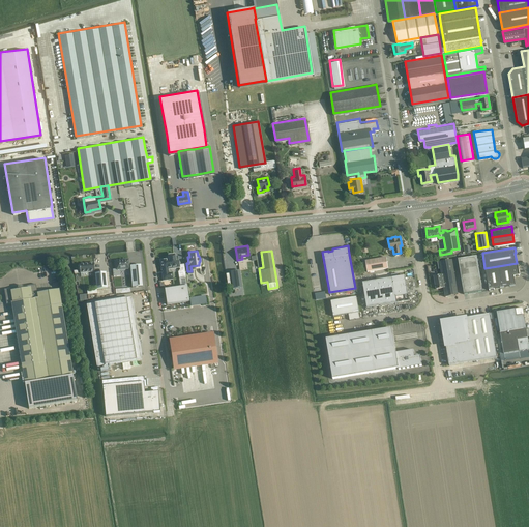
[(159,258),(160,267),(162,267),(163,271),(162,271),(163,277),(172,276),(171,270),(168,270),(167,266),(178,264),(177,258),(175,259),(174,253),(168,253),(168,257),(166,257),(159,258)]
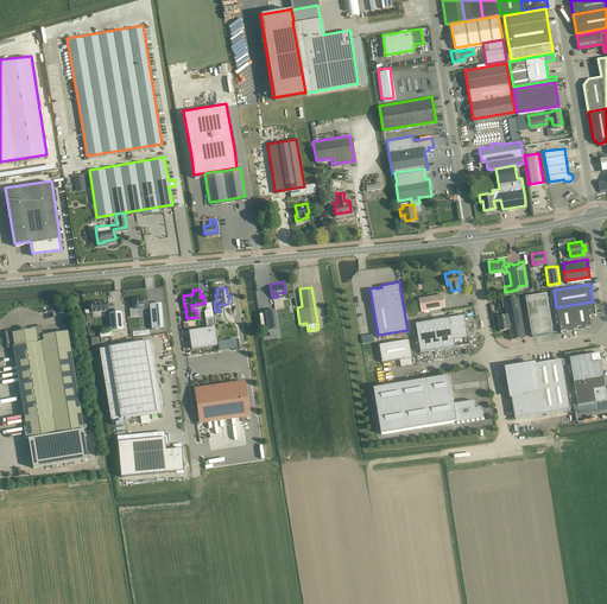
[(531,335),(552,331),(547,291),(525,294),(531,335)]
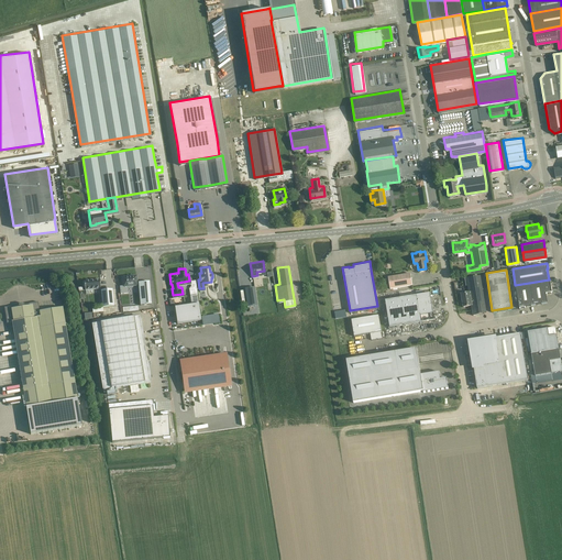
[(387,275),(389,286),(411,283),(409,271),(387,275)]
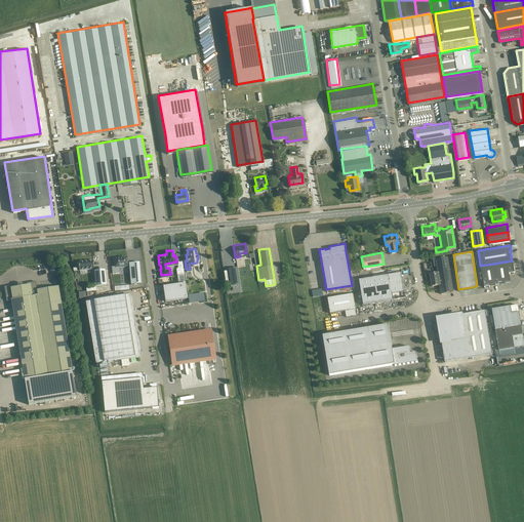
[(126,254),(113,255),(114,262),(114,265),(118,265),(118,266),(119,266),(122,266),(123,265),(123,264),(127,264),(127,261),(126,254)]
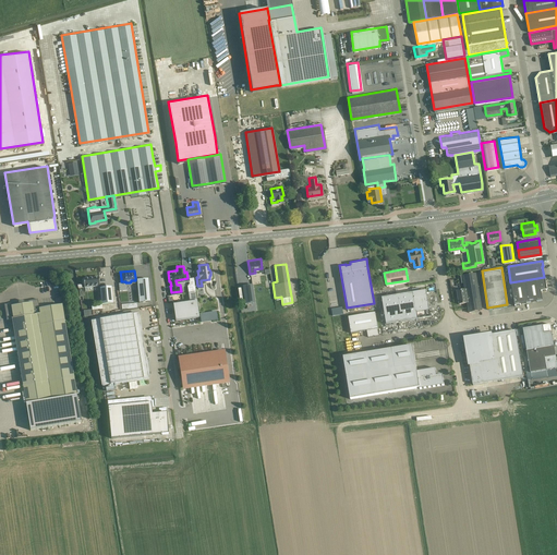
[(461,270),(457,272),(458,281),(463,281),(464,288),(467,301),(468,305),(468,310),(481,308),(480,302),(477,287),(475,272),(468,273),(462,274),(461,270)]
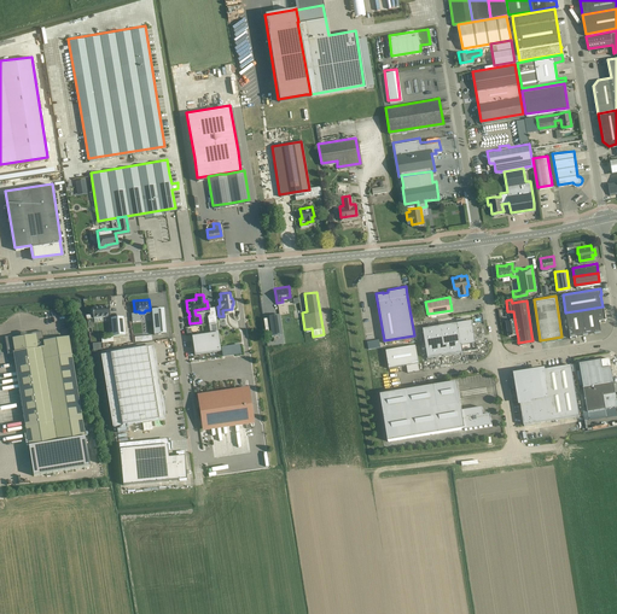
[(89,307),(91,311),(92,311),(92,315),(110,314),(109,303),(92,304),(92,307),(89,307)]
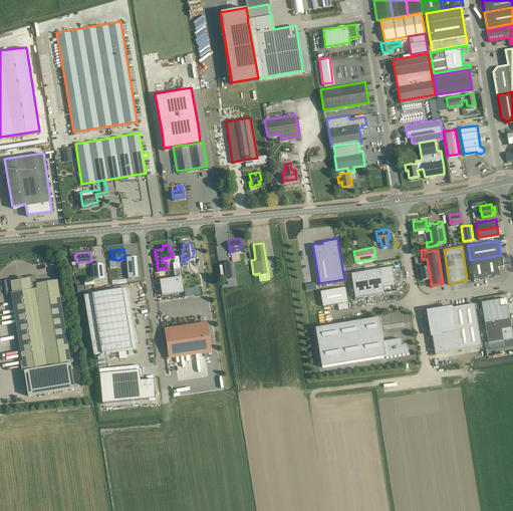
[(136,254),(125,255),(127,276),(138,275),(136,254)]
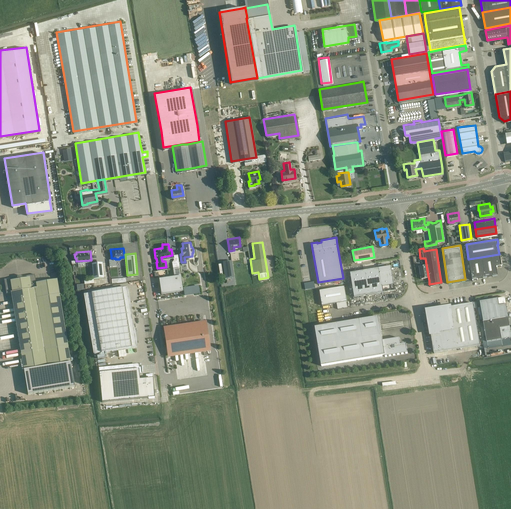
[(499,254),(481,257),(484,275),(497,273),(495,265),(501,264),(499,254)]
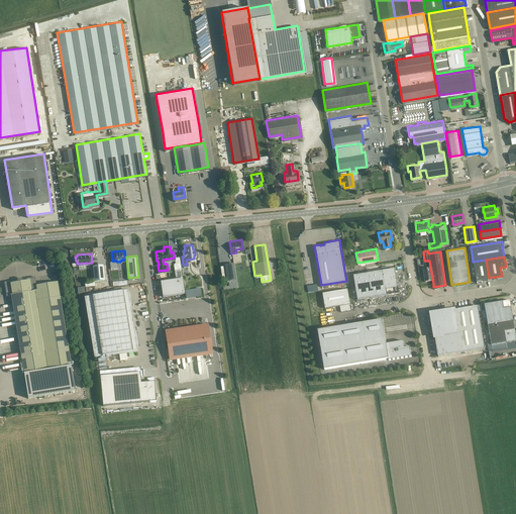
[(486,260),(473,262),(476,281),(482,280),(489,278),(486,260)]
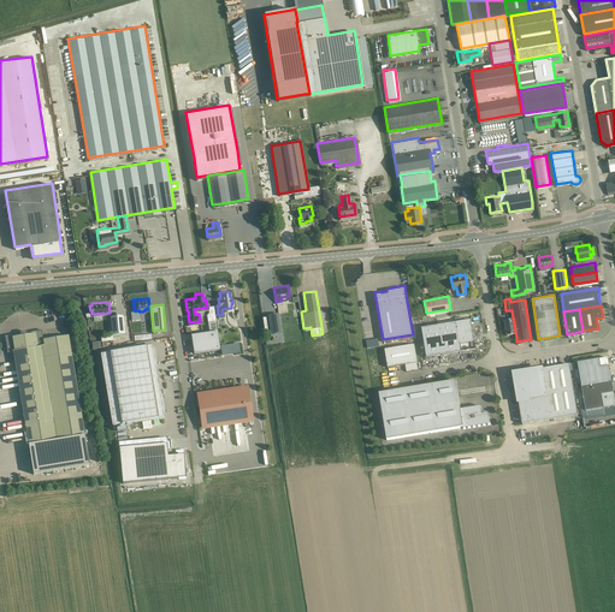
[(277,310),(266,313),(270,332),(281,331),(277,310)]
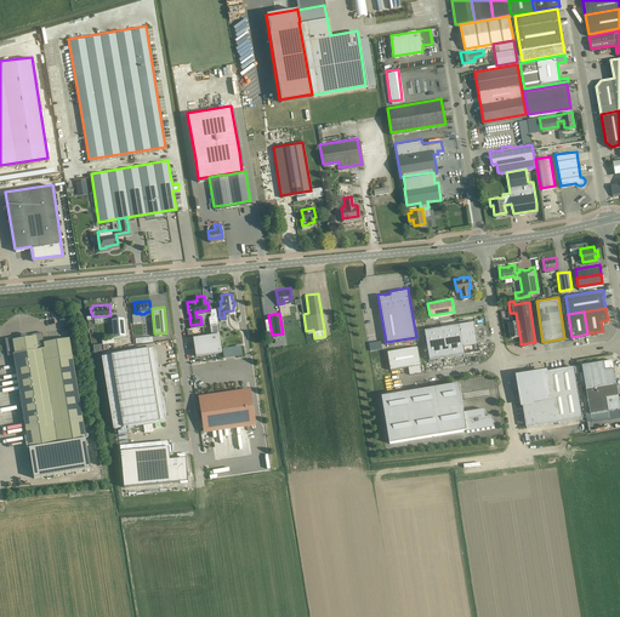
[(123,315),(111,316),(112,336),(113,336),(125,335),(123,315)]
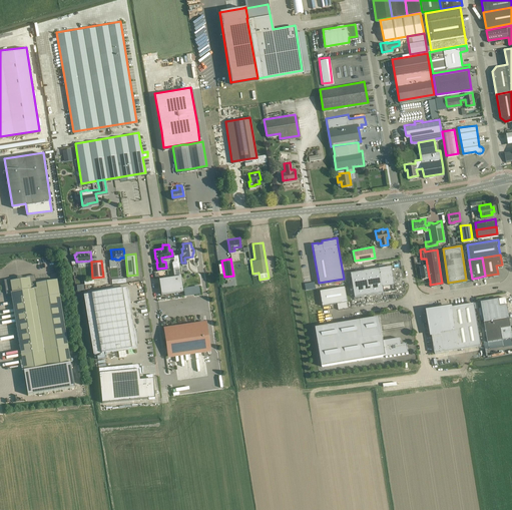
[(391,265),(351,272),(355,296),(395,289),(391,265)]
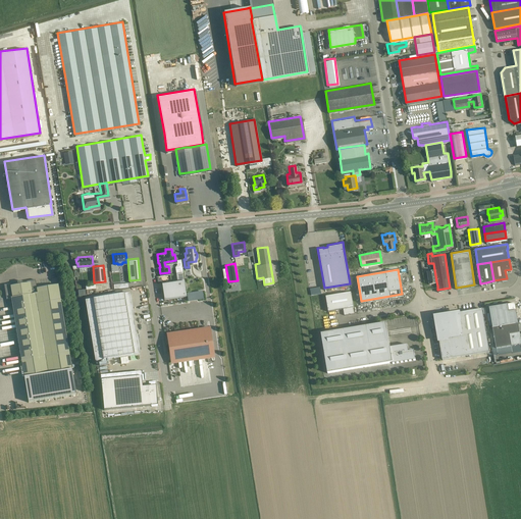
[(434,269),(426,270),(428,282),(436,281),(434,269)]
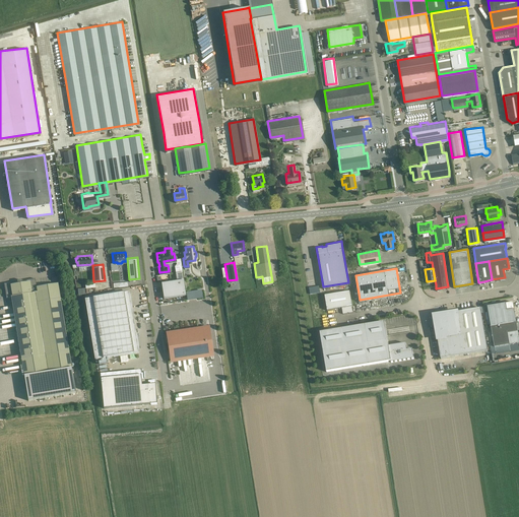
[(16,279),(3,281),(4,286),(5,296),(10,295),(13,312),(14,317),(14,322),(15,327),(16,332),(17,337),(18,343),(19,348),(23,373),(27,398),(75,390),(71,366),(58,286),(57,281),(36,284),(35,276),(21,278),(21,277),(16,278),(16,279)]
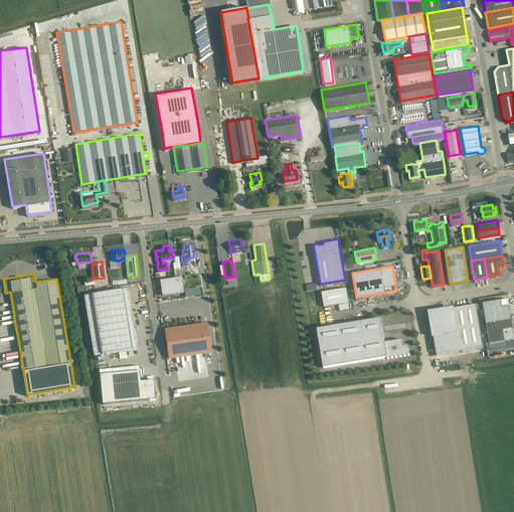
[(181,275),(174,276),(169,277),(159,278),(161,294),(171,292),(183,291),(181,275)]
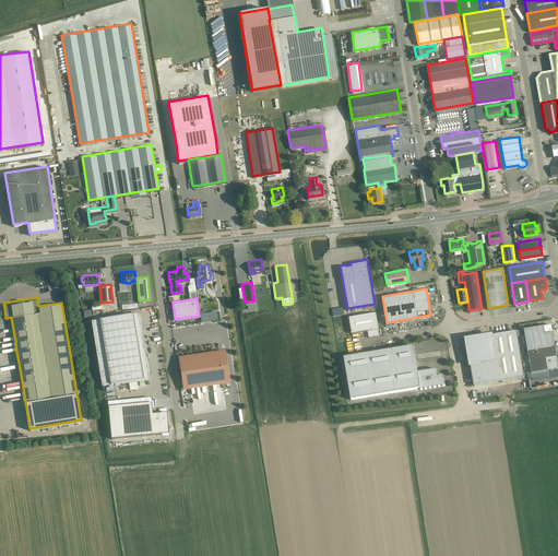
[(336,306),(331,307),(332,309),(332,314),(342,312),(343,312),(342,305),(336,306)]
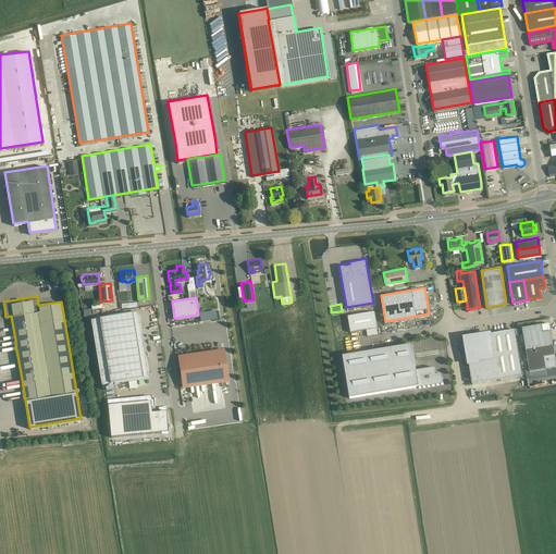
[(200,318),(215,316),(214,308),(199,311),(200,318)]
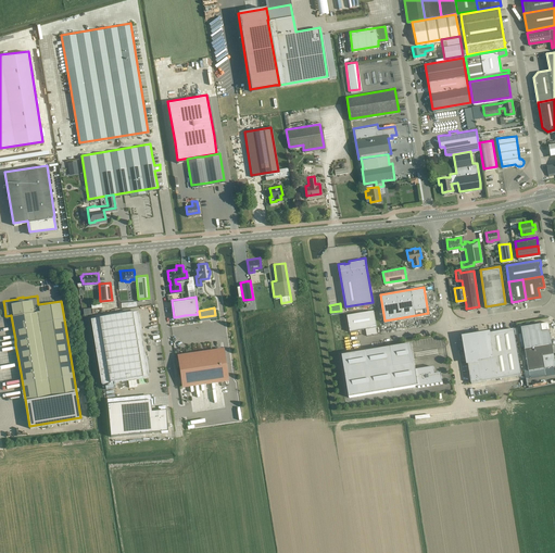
[(347,313),(349,329),(365,327),(366,334),(370,332),(371,331),(371,332),(377,331),(376,325),(374,309),(347,313)]
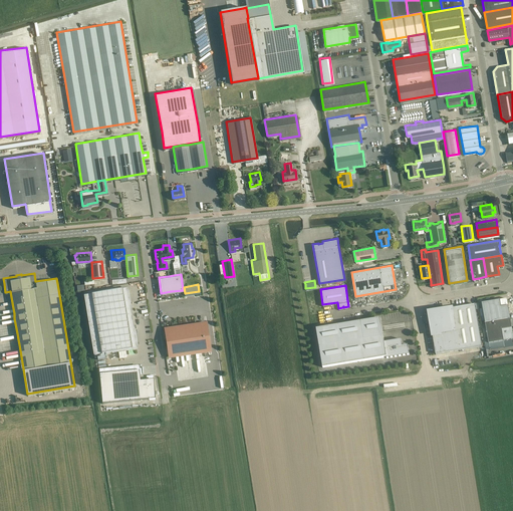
[(126,286),(83,293),(93,353),(136,346),(126,286)]
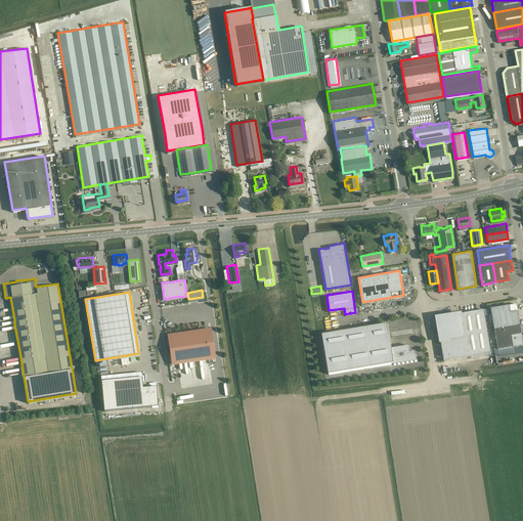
[(509,303),(490,306),(493,327),(519,322),(516,302),(509,303)]
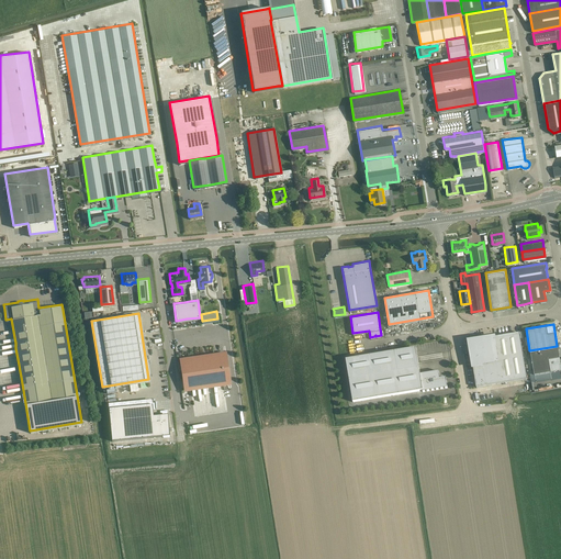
[(498,360),(472,365),(474,376),(473,376),(474,383),(475,382),(475,384),(526,376),(518,331),(508,332),(502,333),(494,334),(498,360)]
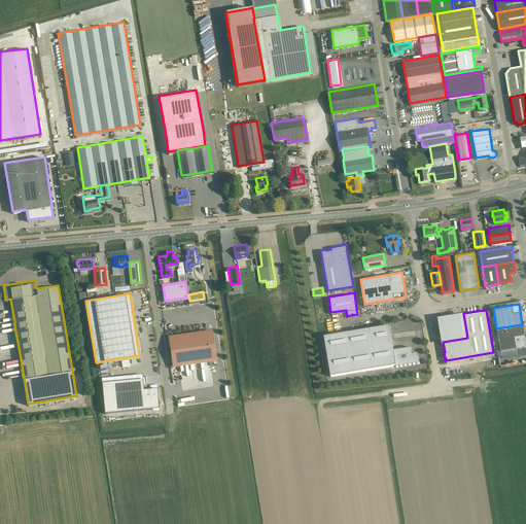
[(450,315),(442,316),(439,320),(440,329),(441,329),(443,342),(467,338),(463,313),(451,316),(450,315)]
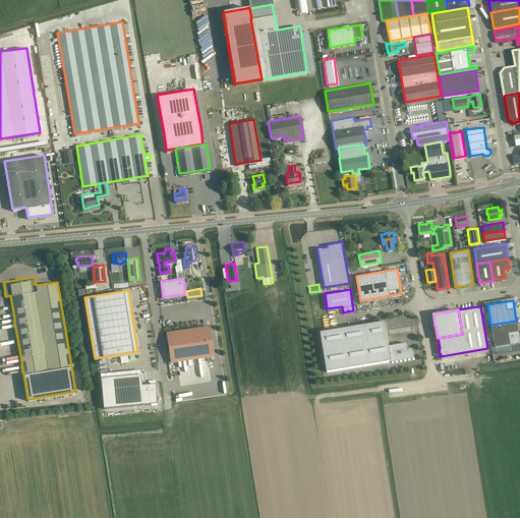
[(414,357),(412,347),(407,348),(406,341),(389,344),(385,320),(320,331),(326,369),(391,359),(391,360),(414,357)]
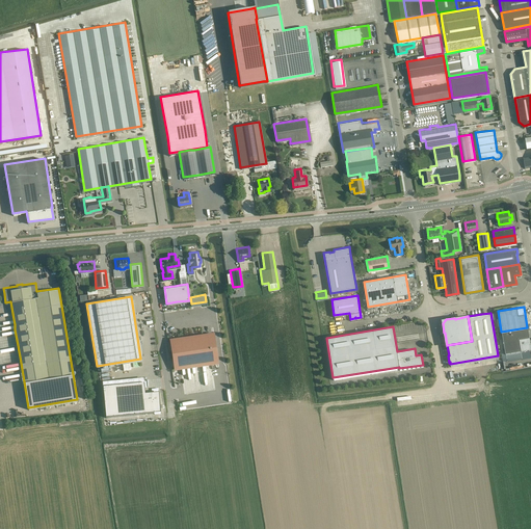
[(501,332),(498,333),(500,346),(502,360),(506,359),(506,360),(522,356),(521,350),(530,348),(527,327),(501,332)]
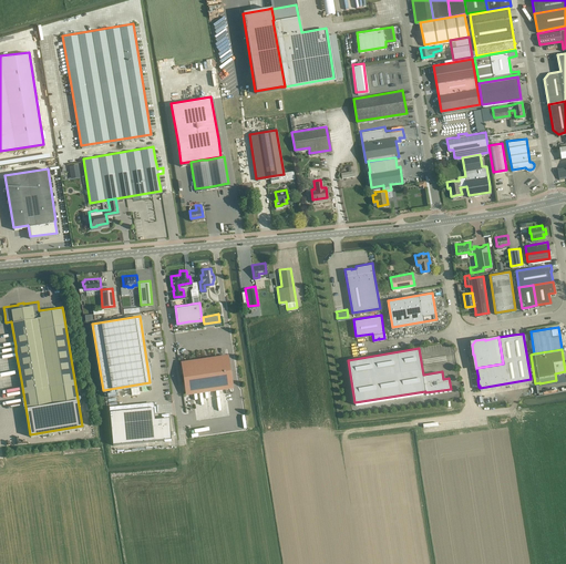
[(226,356),(182,362),(185,391),(232,385),(226,356)]
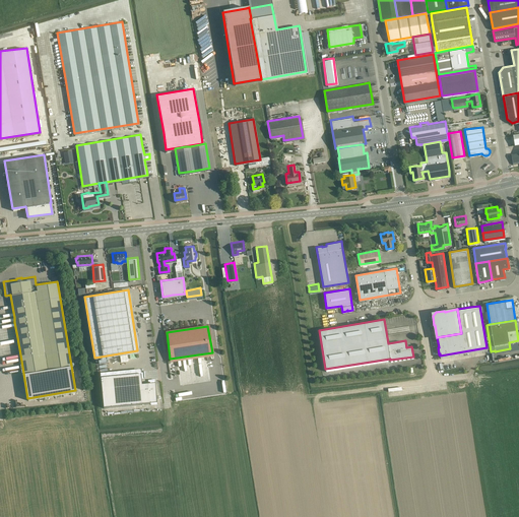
[(139,372),(100,376),(103,406),(156,401),(154,381),(140,383),(139,372)]
